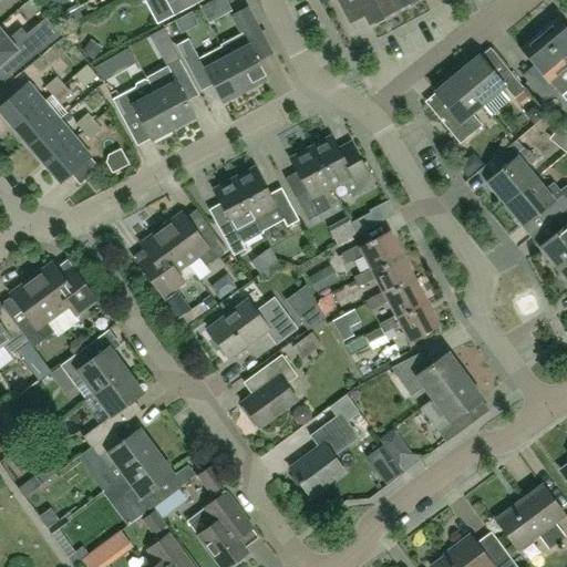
[(69,0),(45,0),(49,10),(70,3),(69,0)]
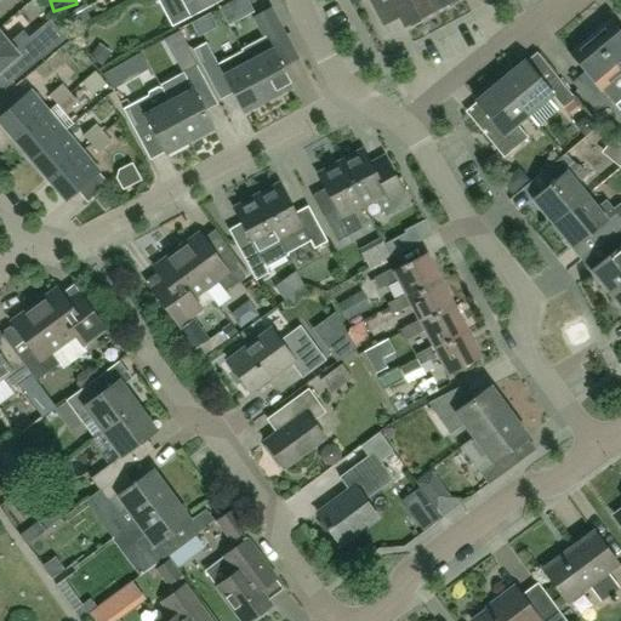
[(180,0),(189,18),(216,5),(212,0),(180,0)]
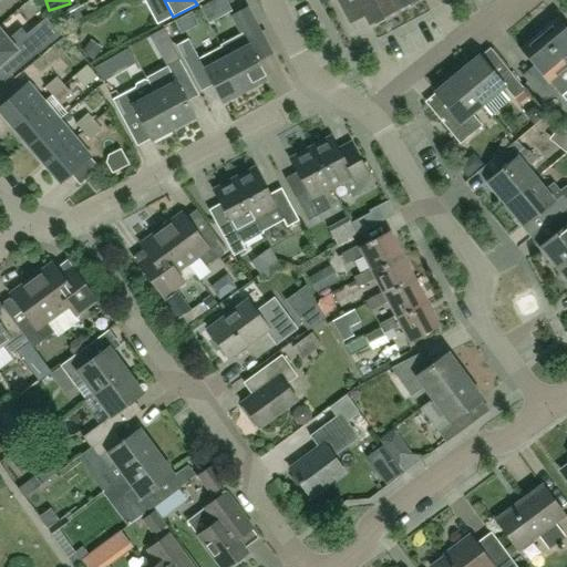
[(337,0),(349,23),(363,16),(369,24),(371,23),(374,26),(382,21),(383,17),(394,11),(389,0),(337,0)]
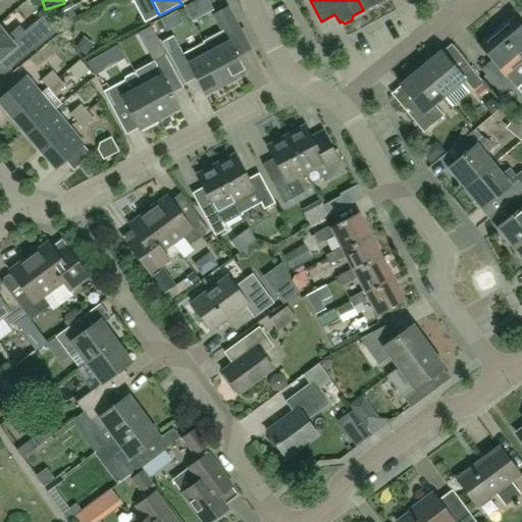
[(358,0),(363,10),(374,4),(377,6),(384,2),(384,0),(358,0)]
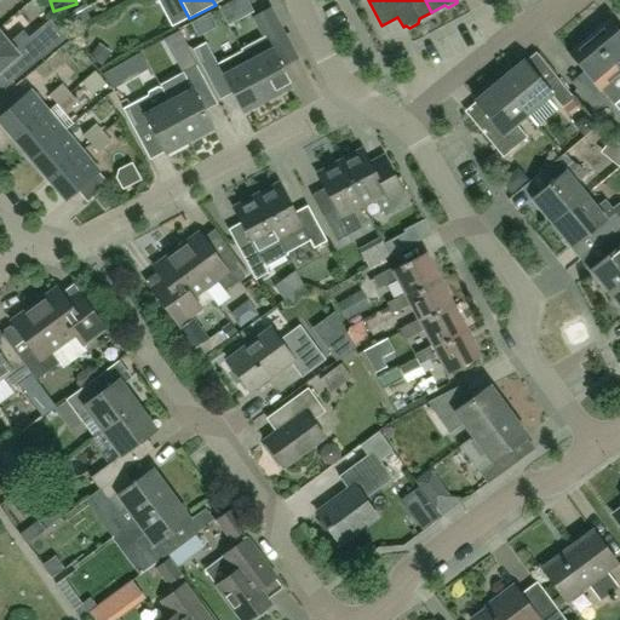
[(292,87),(281,68),(297,59),(270,9),(252,18),(263,38),(240,50),(241,51),(267,101),(292,87)]
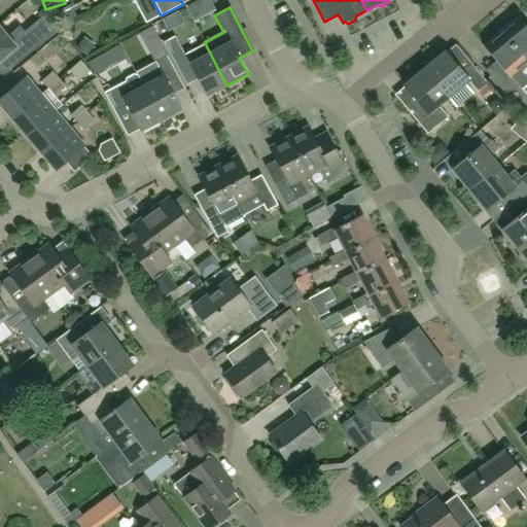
[(499,33),(526,65),(526,31),(517,19),(499,33)]
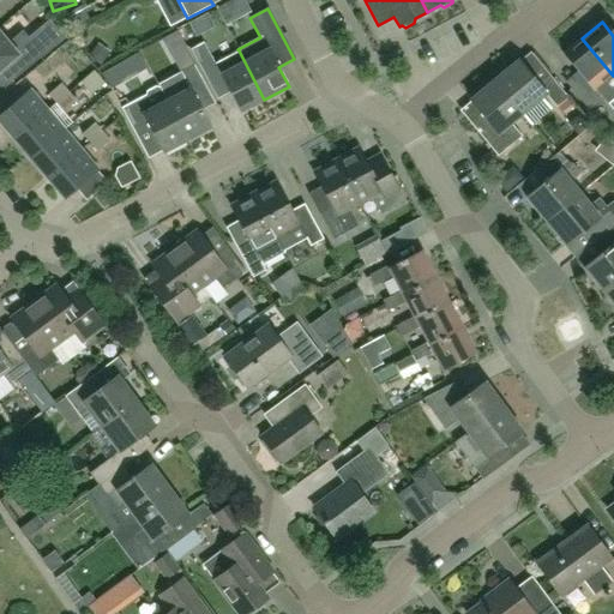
[(0,34),(0,70),(8,64),(18,77),(42,56),(23,34),(8,46),(0,34)]
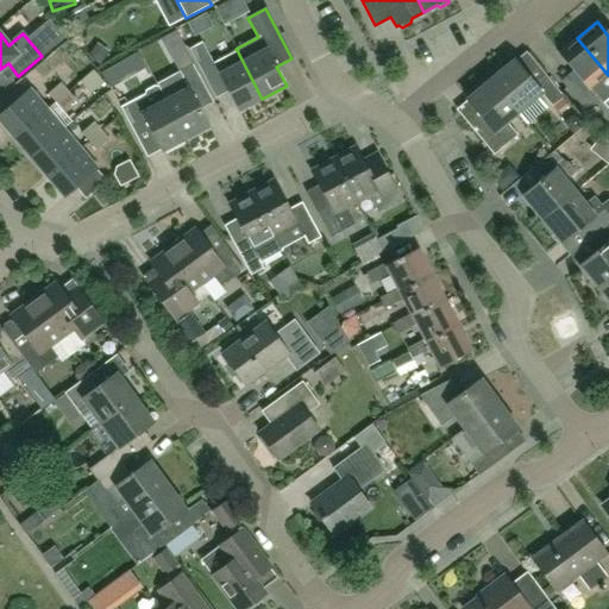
[(598,100),(602,104),(608,112),(608,75),(577,38),(557,55),(572,73),(581,83),(569,94),(583,112),(598,100)]
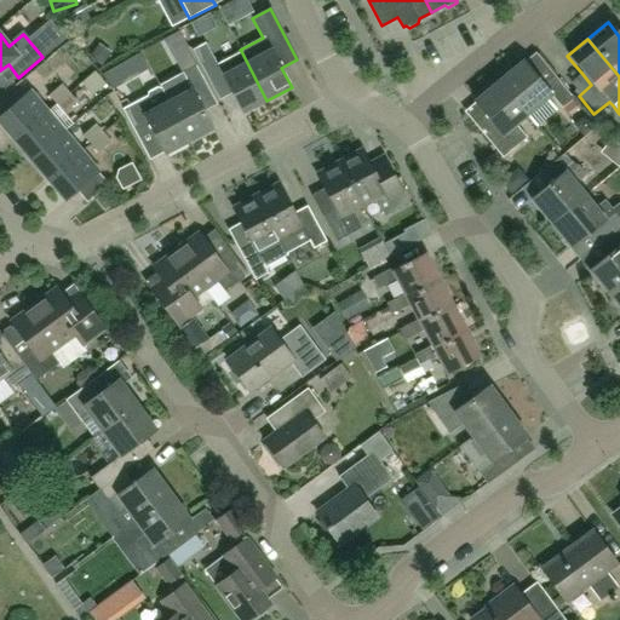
[(206,76),(219,69),(205,44),(191,51),(206,76)]
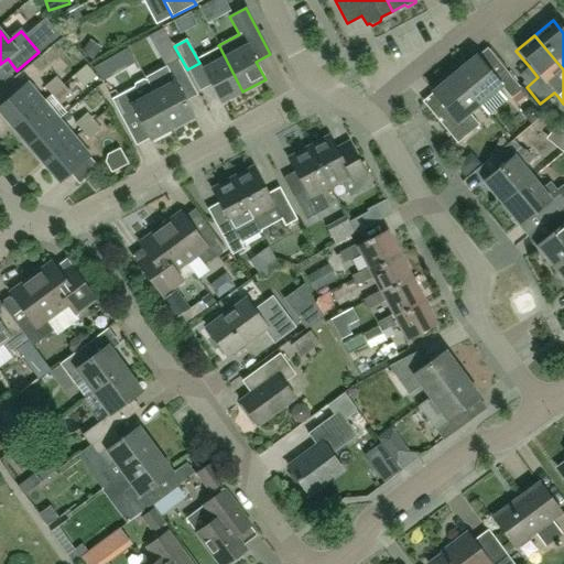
[(89,41),(82,53),(93,61),(101,49),(89,41)]
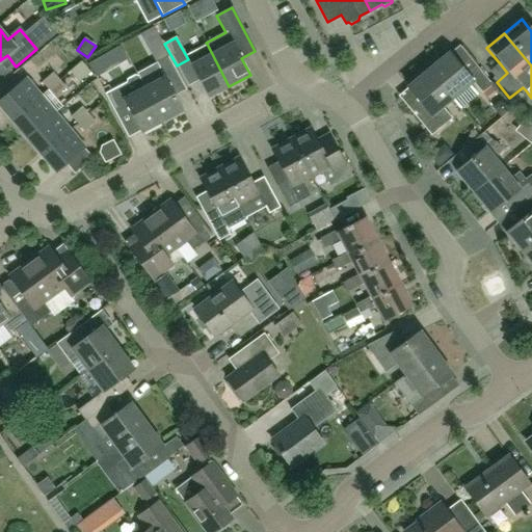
[(229,86),(207,44),(186,55),(208,98),(229,86)]
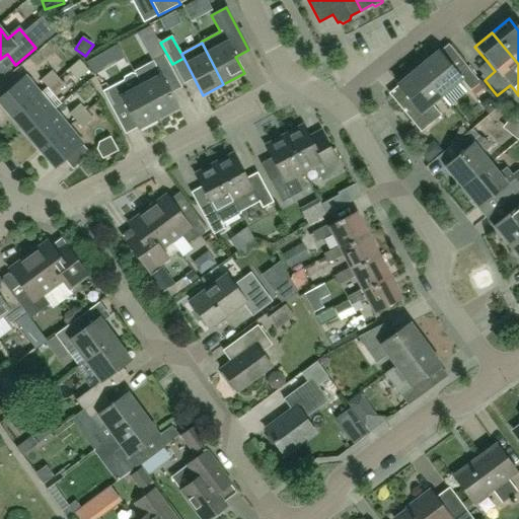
[(466,93),(457,82),(460,80),(469,91),(479,83),(462,63),(453,71),(437,52),(417,68),(440,96),(449,107),(466,93)]
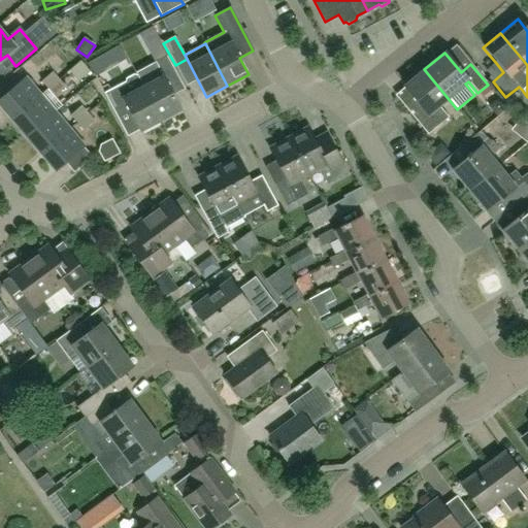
[(153,81),(142,87),(161,122),(180,110),(163,77),(174,71),(166,57),(155,63),(157,67),(153,69),(151,77),(153,81)]
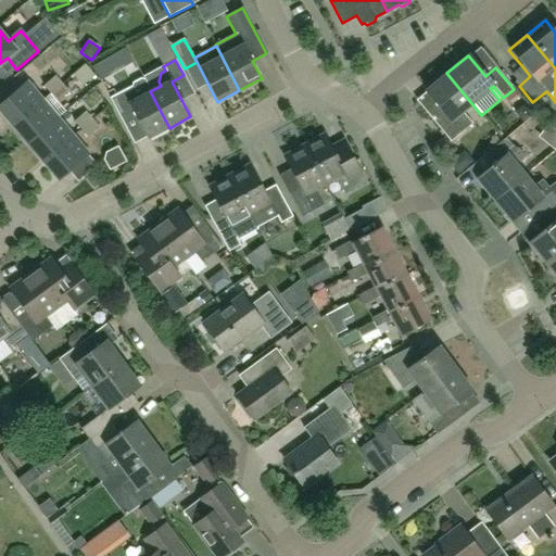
[(83,86),(95,76),(85,65),(74,75),(83,86)]
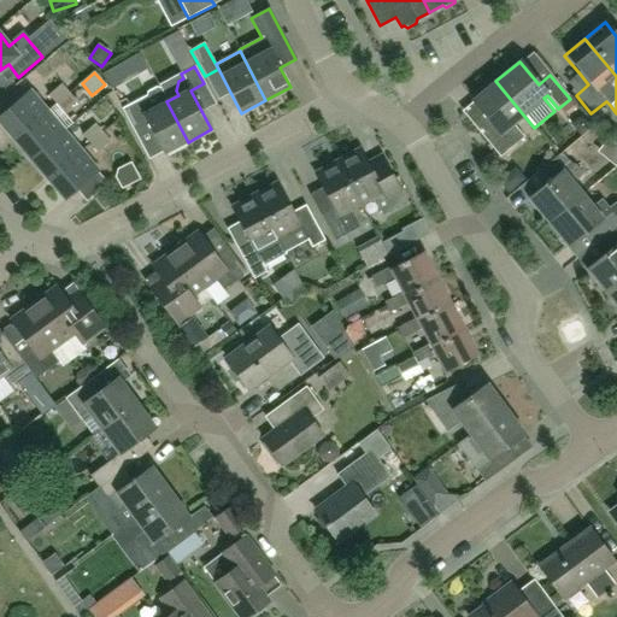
[(523,115),(495,81),(470,101),(491,125),(480,135),(499,158),(522,139),(511,127),(523,115)]
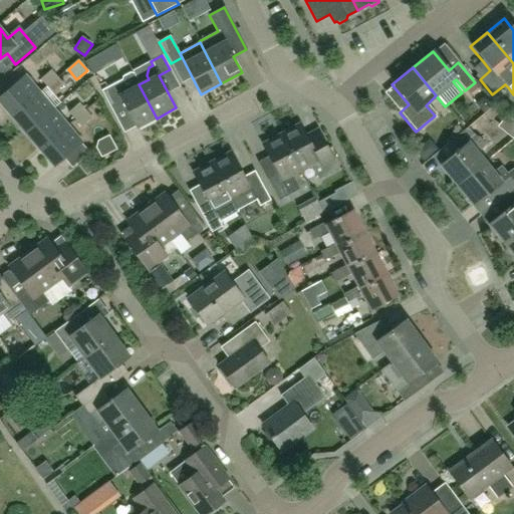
[(47,86),(57,78),(51,70),(40,79),(47,86)]
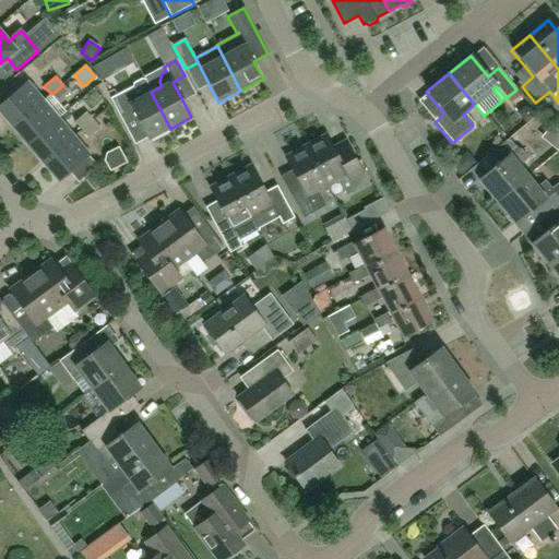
[(133,84),(133,87),(110,99),(122,122),(135,116),(149,140),(170,129),(151,92),(144,81),(141,80),(133,84)]
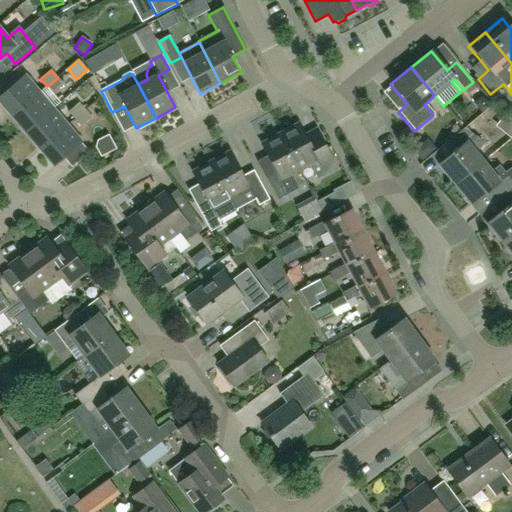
[(0,101),(12,116),(39,93),(24,76),(0,96),(0,101)]
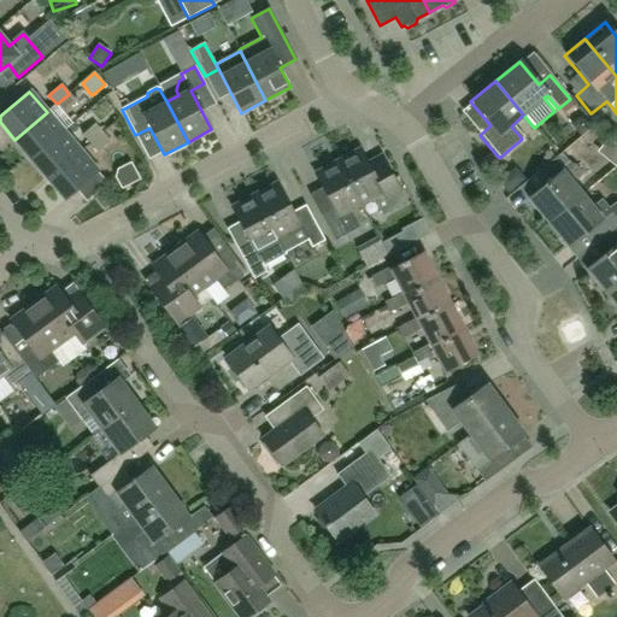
[(69,94),(57,104),(64,113),(76,103),(69,94)]
